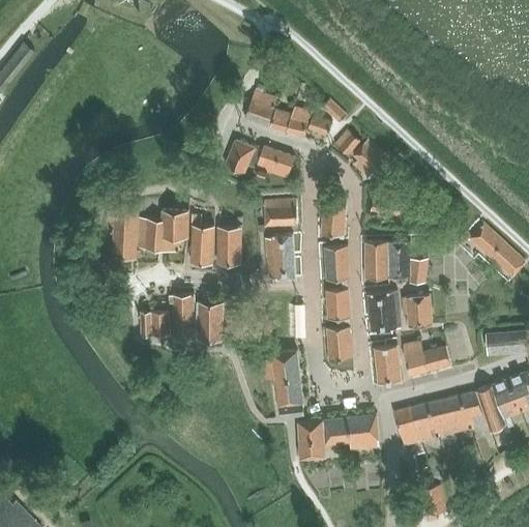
[(0,95),(31,56),(34,53),(22,44),(0,70),(0,95)]
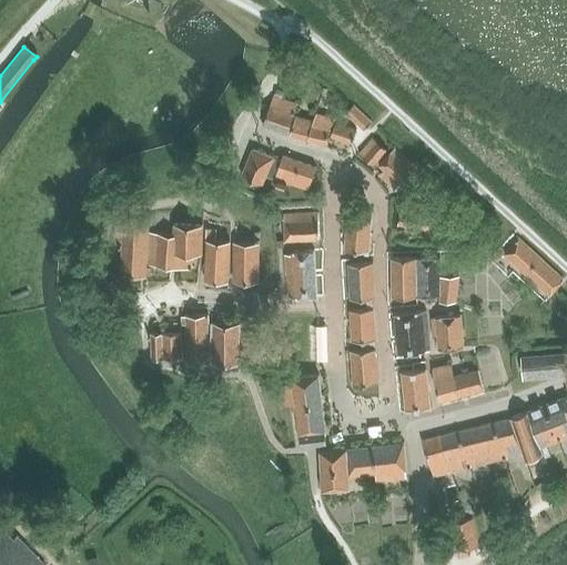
[(275,91),(272,98),(262,128),(286,137),(296,108),(281,102),(284,96),(275,91)]
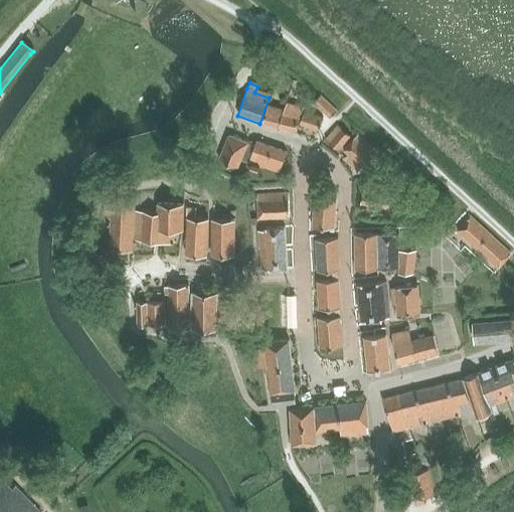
[(320,98),(313,105),(329,120),(337,113),(320,98)]
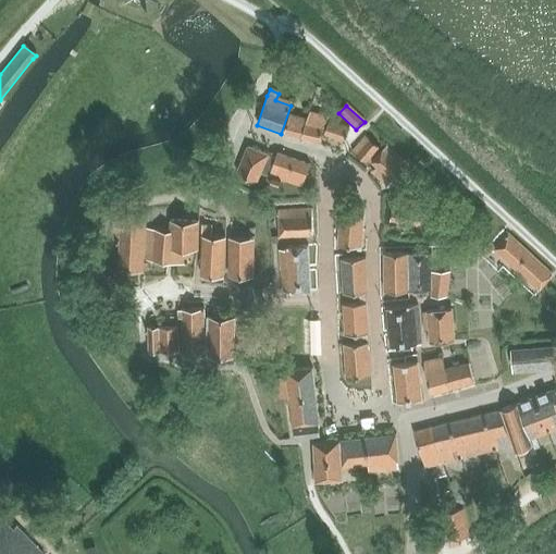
[(306,120),(289,115),(283,135),(300,140),(319,144),(328,118),(309,113),(306,120)]
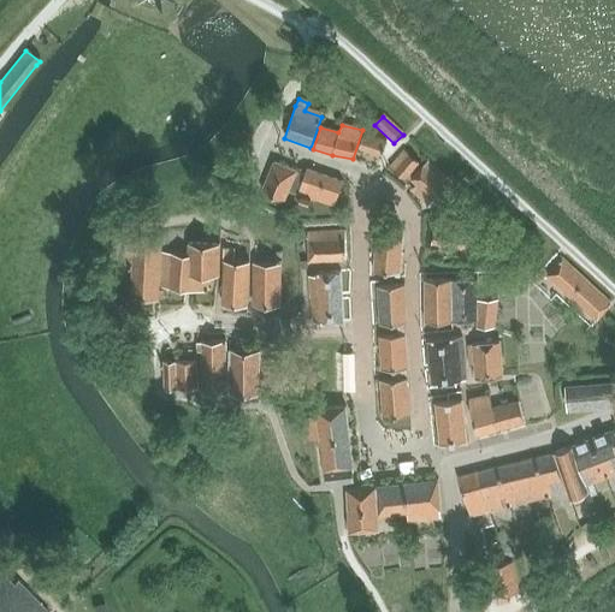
[(358,152),(380,160),(385,142),(364,135),(358,152)]
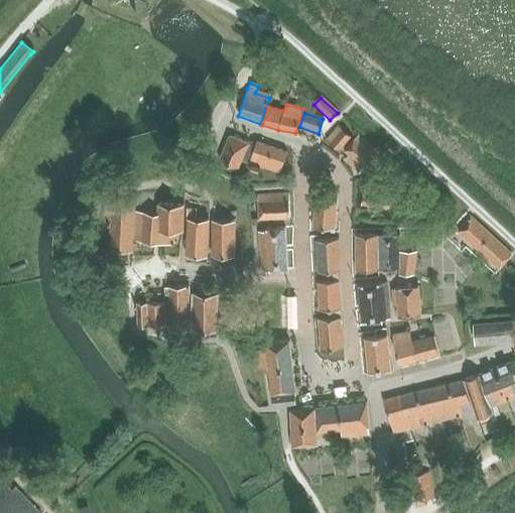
[(351,139),(338,128),(327,141),(339,152),(351,139)]
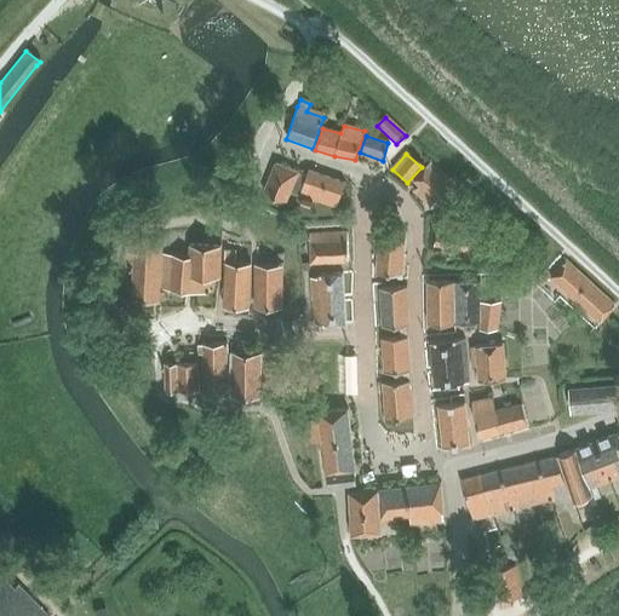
[(439,208),(457,189),(430,165),(413,183),(418,189),(413,194),(429,209),(435,203),(439,208)]
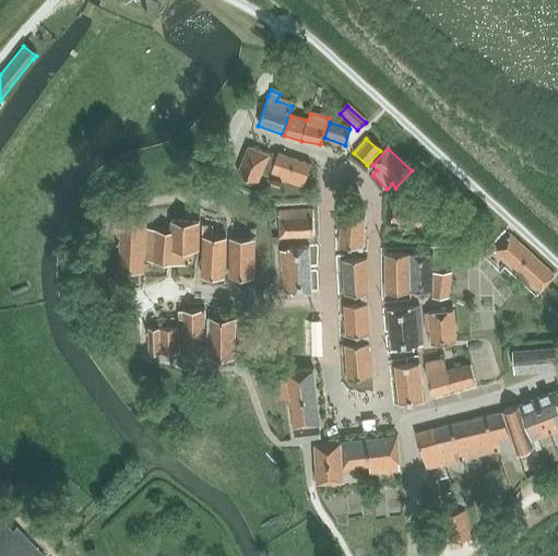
[(261,176),(272,180),(270,186),(279,189),(281,184),(303,191),(310,167),(277,156),(275,161),(248,150),(237,176),(258,185),(261,176)]
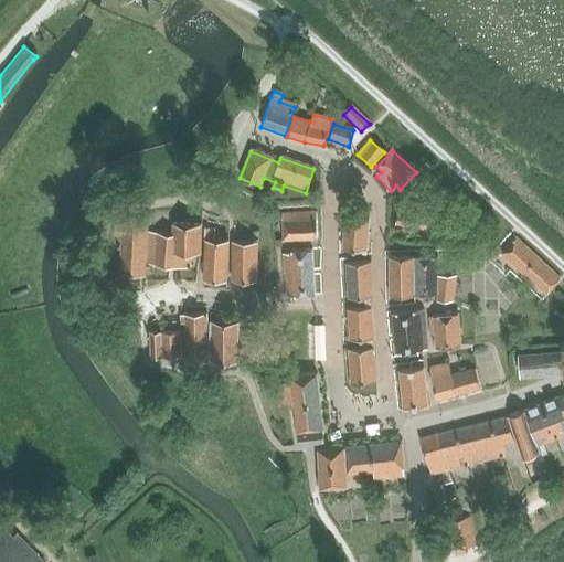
[(394,228),(434,234),(437,210),(398,203),(394,228)]
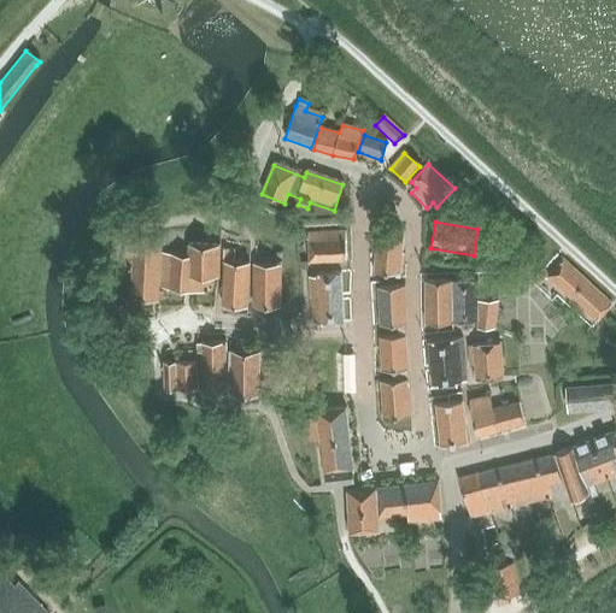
[(308,265),(346,263),(344,234),(306,236),(308,265)]
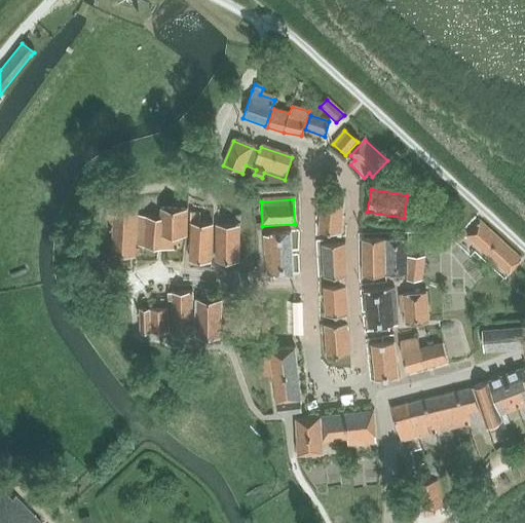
[(319,234),(340,235),(342,204),(321,203),(319,234)]
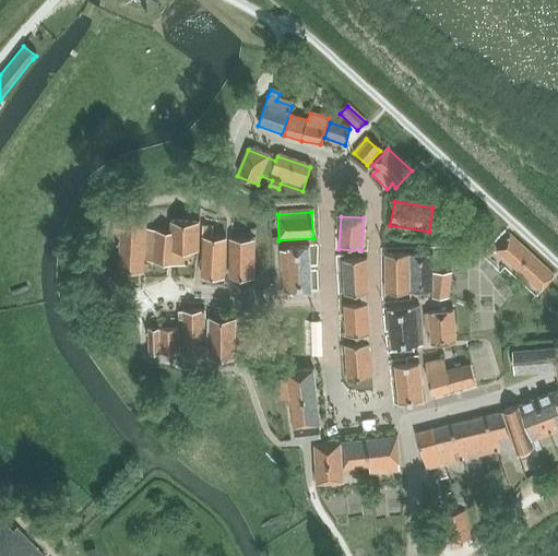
[(113,222),(111,238),(116,238),(116,248),(119,248),(118,272),(143,274),(143,263),(145,232),(145,224),(113,222)]
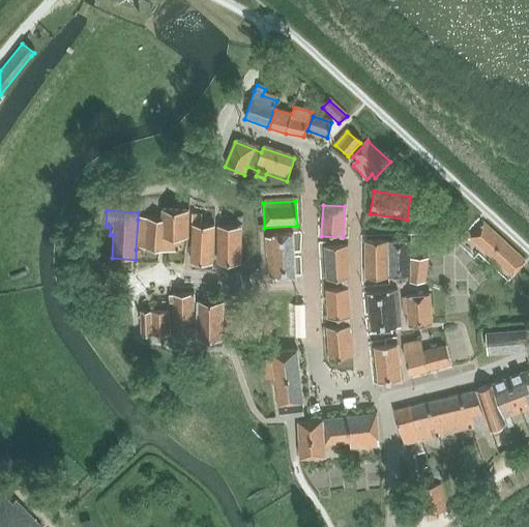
[(138,220),(136,250),(177,253),(179,239),(187,240),(188,211),(162,211),(160,222),(138,220)]
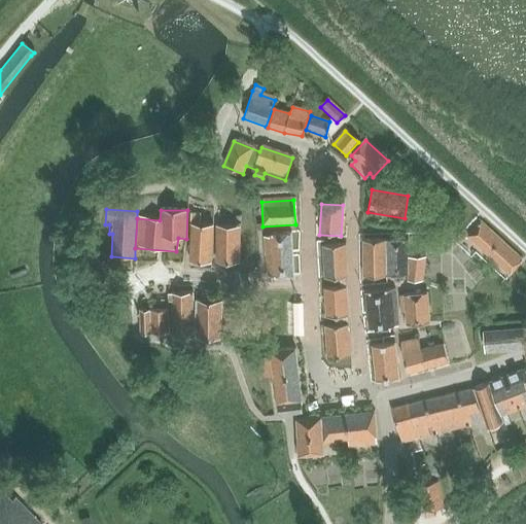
[(210,264),(212,225),(200,225),(200,215),(190,214),(189,225),(191,226),(189,263),(210,264)]
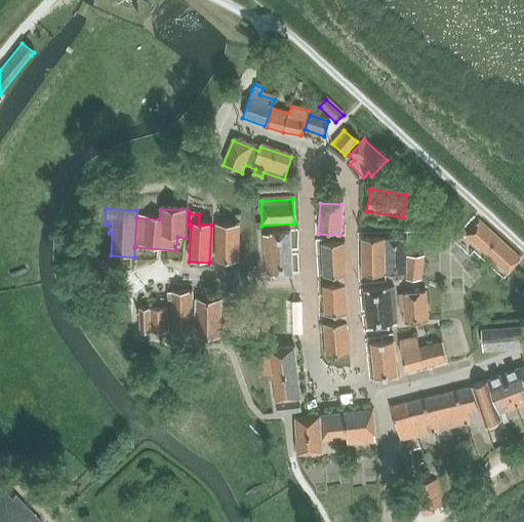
[(520,261),(478,223),(465,237),(487,257),(507,275),(520,261)]
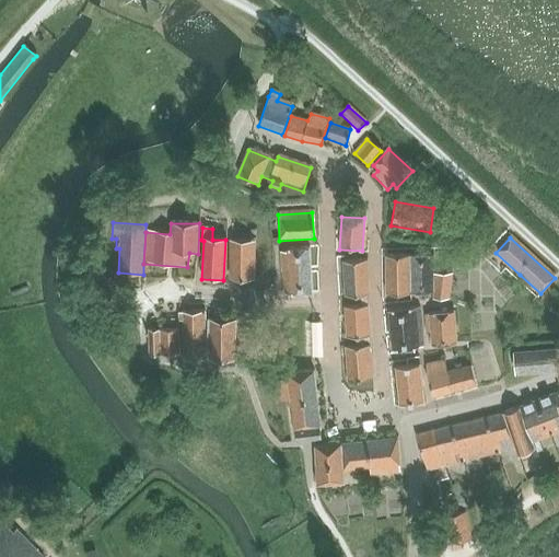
[(254,280),(254,242),(230,242),(230,280),(254,280)]
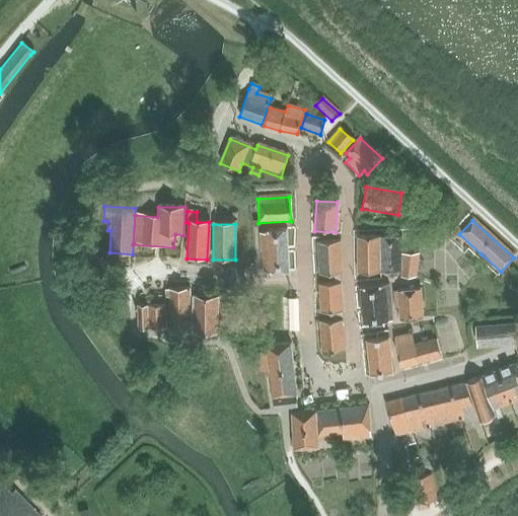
[(266,232),(266,234),(260,235),(264,273),(289,273),(286,231),(266,232)]
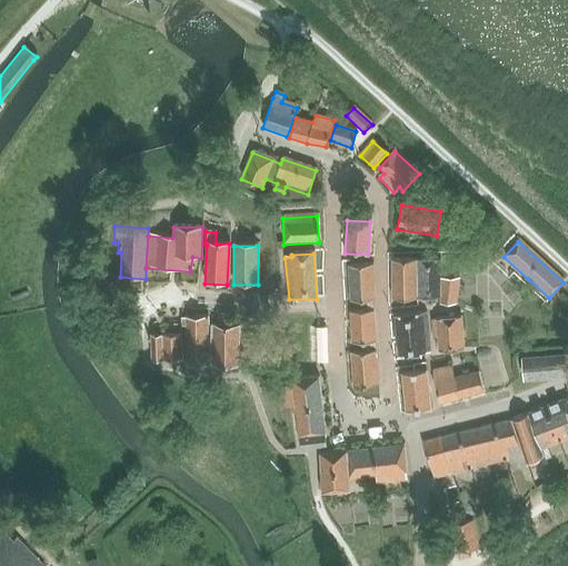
[(392,300),(417,299),(415,261),(391,261),(392,300)]
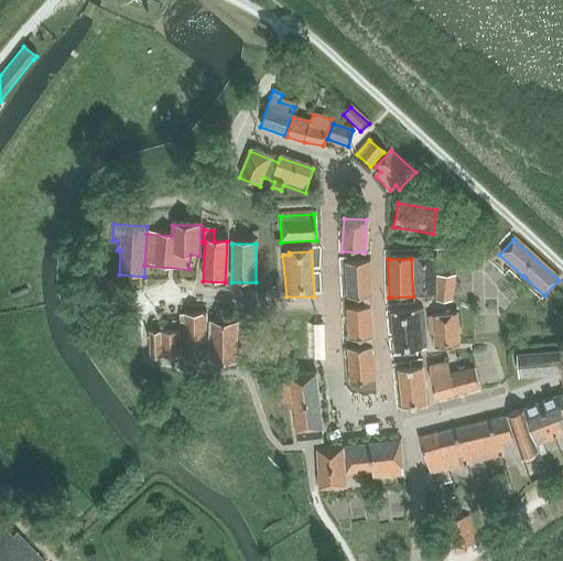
[(413,297),(435,295),(436,303),(452,303),(455,276),(436,277),(436,259),(411,259),(413,297)]
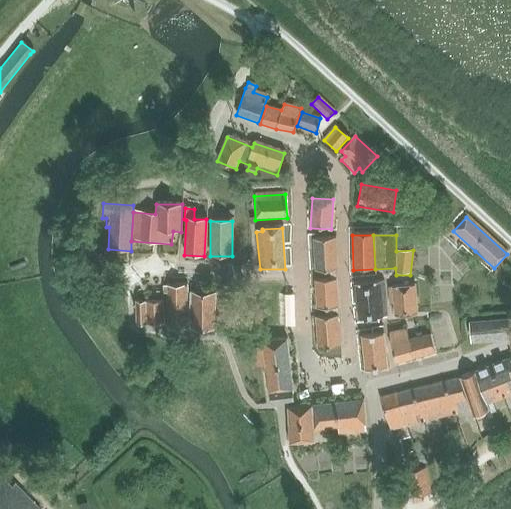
[(335,239),(313,240),(315,272),(329,271),(329,280),(335,280),(335,271),(337,271),(335,239)]
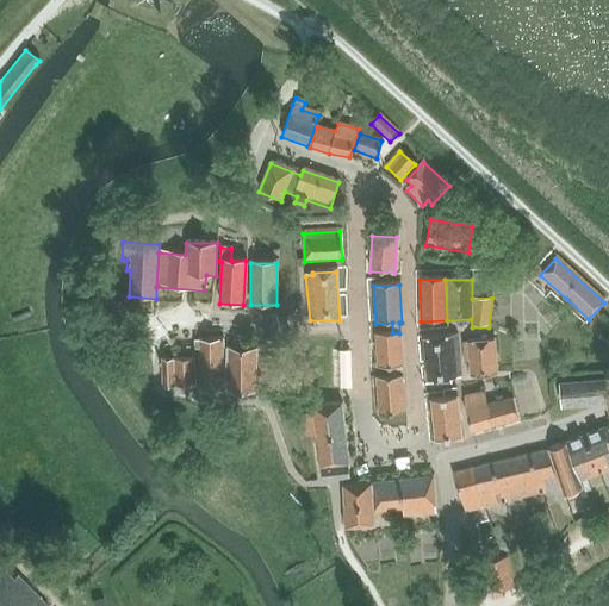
[(402,368),(399,333),(392,333),(374,335),(377,369),(387,369),(387,378),(402,378),(402,368)]
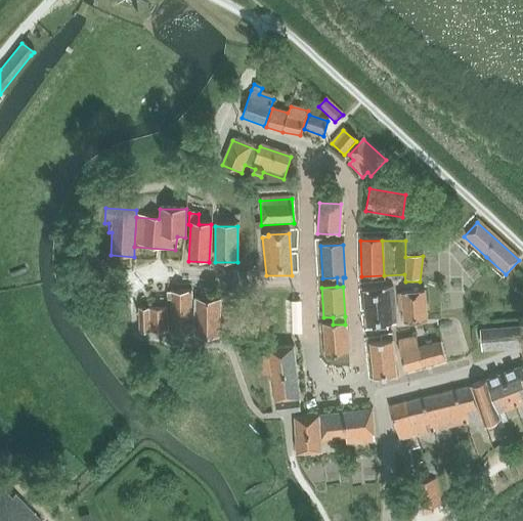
[(392,290),(362,293),(365,330),(375,330),(375,333),(387,332),(387,328),(392,328),(392,327),(396,327),(392,290)]
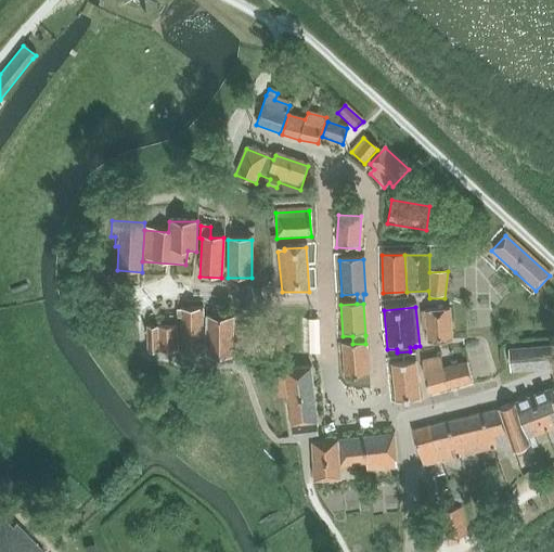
[(202,358),(202,356),(202,333),(203,310),(177,311),(177,319),(180,319),(181,359),(202,358)]
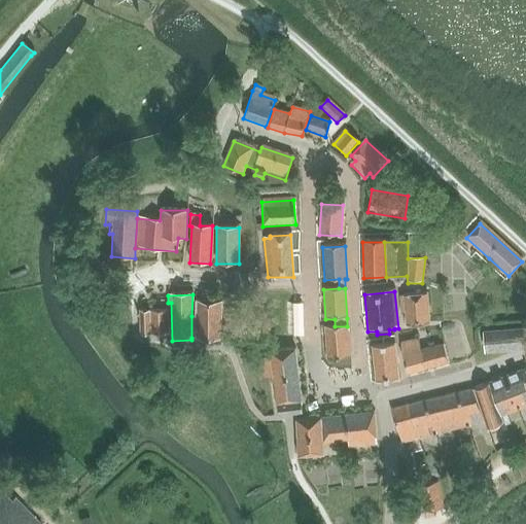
[(426,294),(402,297),(399,297),(400,315),(404,315),(405,325),(429,323),(426,294)]
